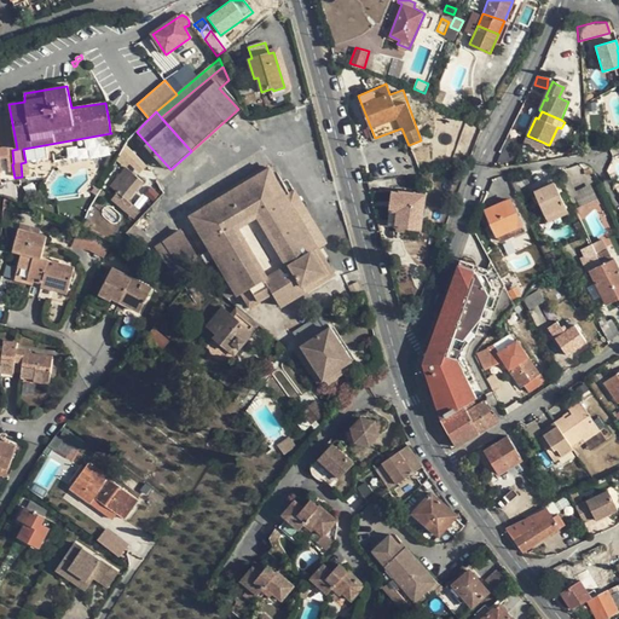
[(553,146),(561,128),(557,127),(549,145),(553,146)]
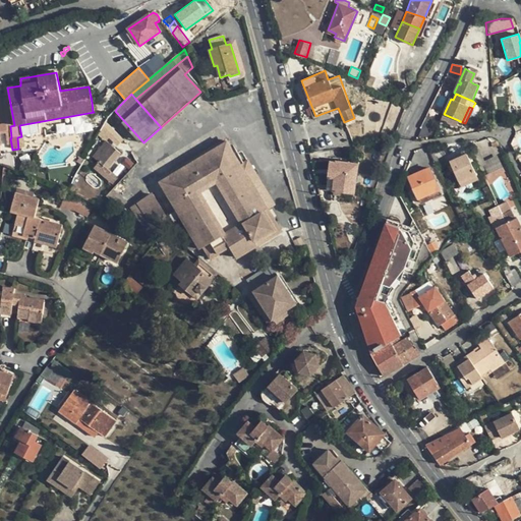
[(455,127),(458,120),(444,114),(441,120),(455,127)]
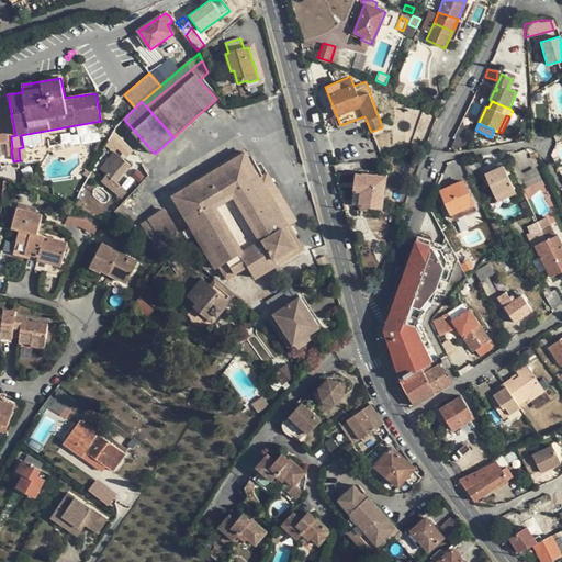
[(109,139),(115,146),(122,139),(115,133),(109,139)]
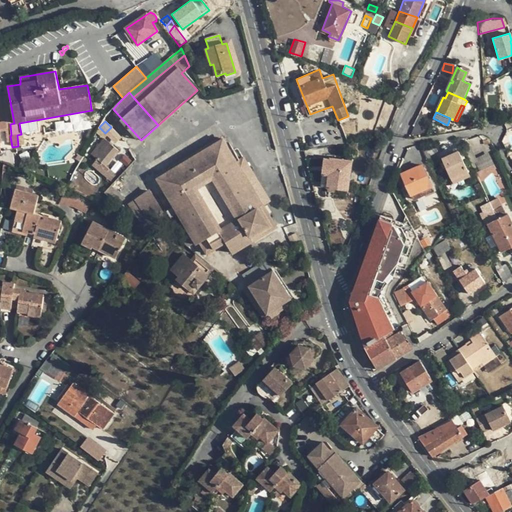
[(105,133),(114,142),(120,137),(111,127),(105,133)]
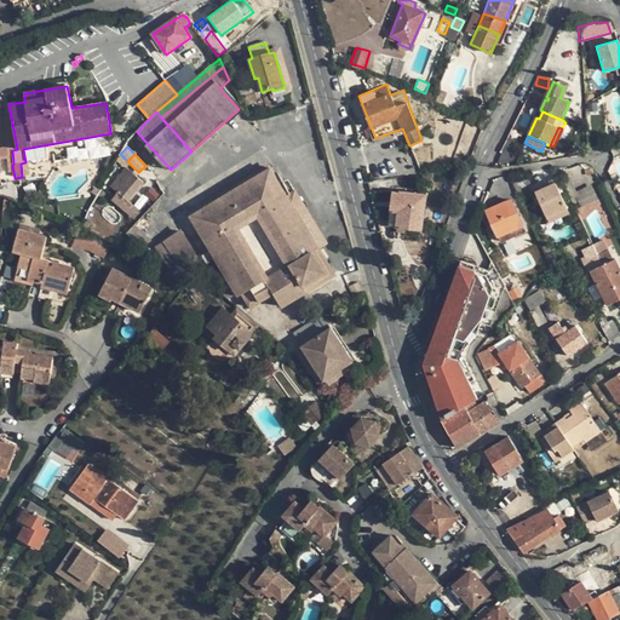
[(270,167),(189,216),(216,260),(200,274),(229,300),(236,296),(237,299),(242,297),(250,309),(275,294),(276,298),(282,309),(336,276),(270,167)]
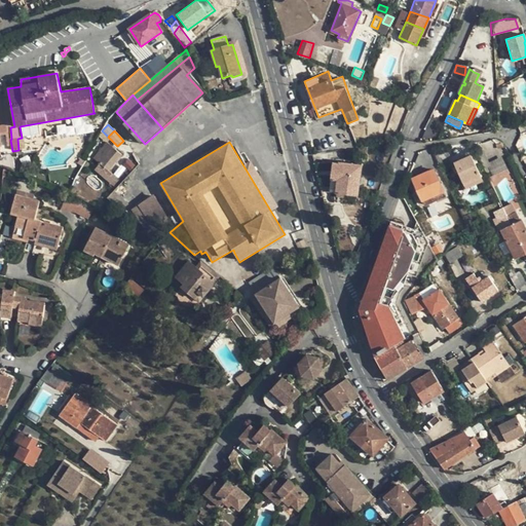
[(95,168),(108,180),(113,174),(109,171),(121,156),(106,143),(94,157),(100,163),(95,168)]
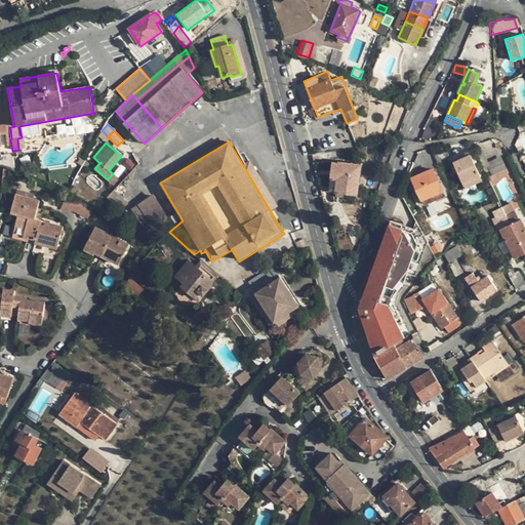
[(484,169),(490,166),(480,146),(474,149),(484,169)]
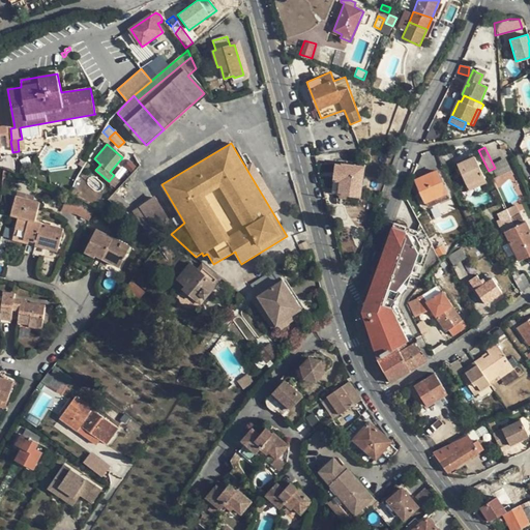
[(448,150),(437,153),(445,170),(455,166),(448,150)]
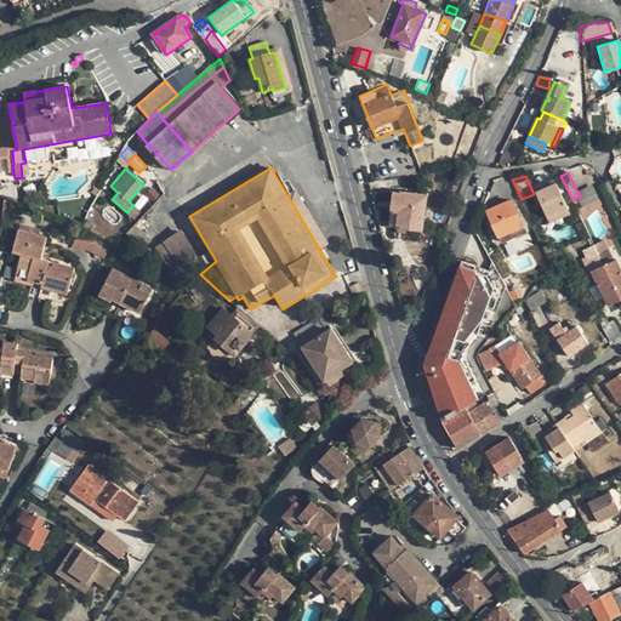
[(546,216),(567,206),(557,184),(536,194),(546,216)]
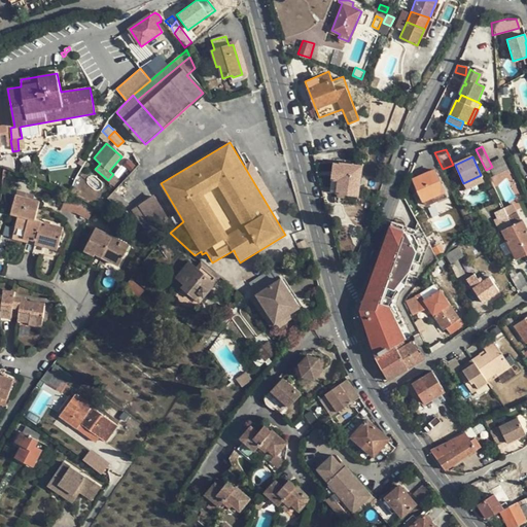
[(357,196),(361,165),(340,162),(340,164),(332,164),(331,180),(336,180),(335,192),(357,196)]
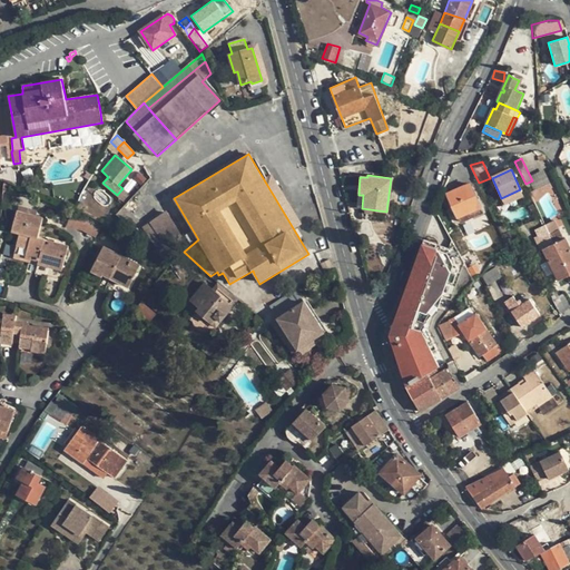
[(459,217),(481,207),(470,184),(448,193),(459,217)]
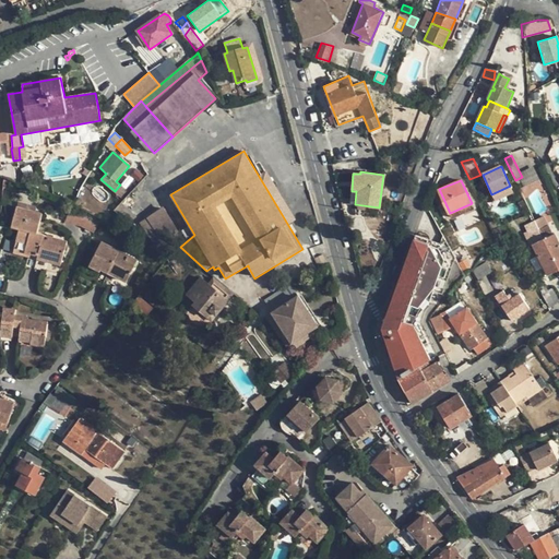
[(115,191),(122,198),(128,191),(120,185),(115,191)]
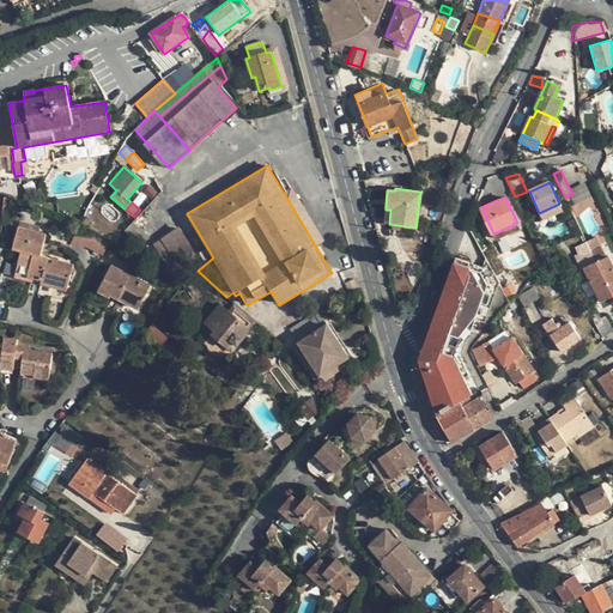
[(563,212),(559,204),(539,213),(544,222),(563,212)]
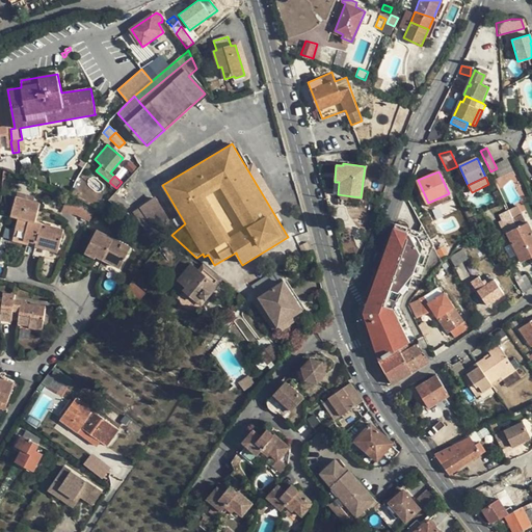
[(452,200),(449,193),(428,203),(431,209),(452,200)]
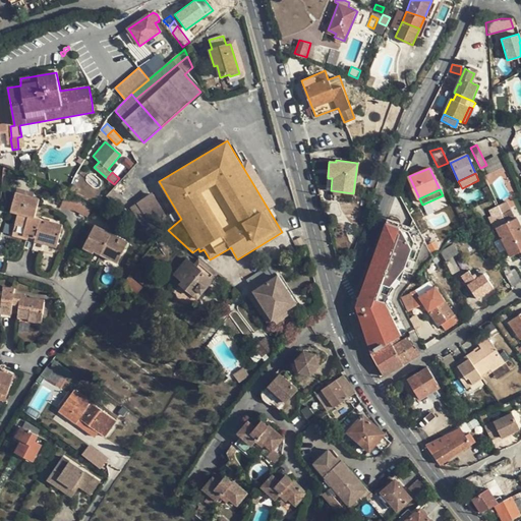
[(18,216),(13,236),(58,248),(63,227),(36,220),(41,201),(16,194),(11,214),(18,216)]
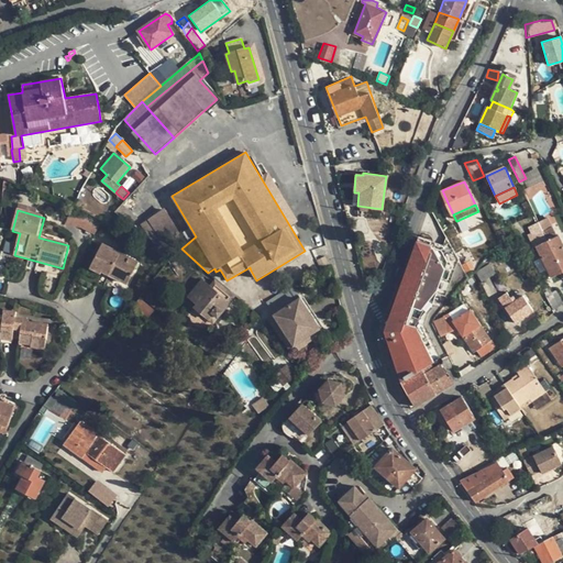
[(142,224),(158,251),(181,236),(165,210),(142,224)]
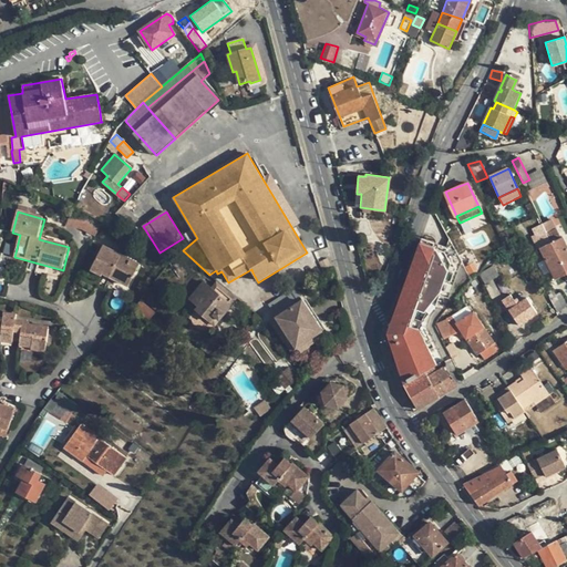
[(84,230),(95,237),(99,230),(72,217),(66,227),(84,230)]
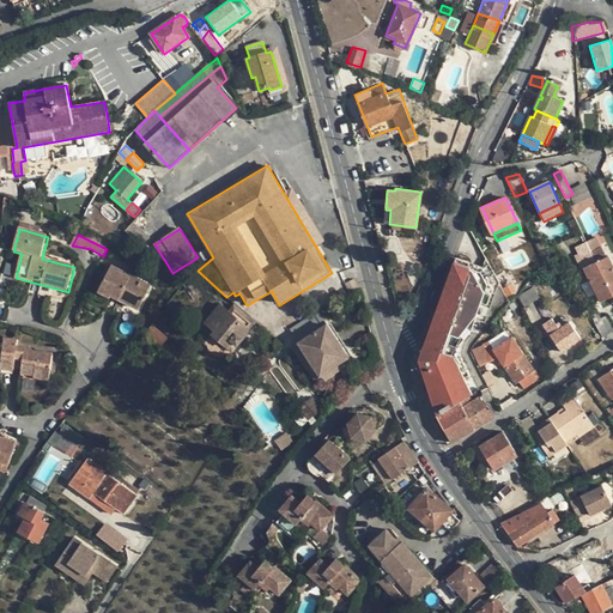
[(587,242),(590,249),(596,263),(612,296),(612,295),(612,263),(610,256),(607,258),(596,237),(587,242)]
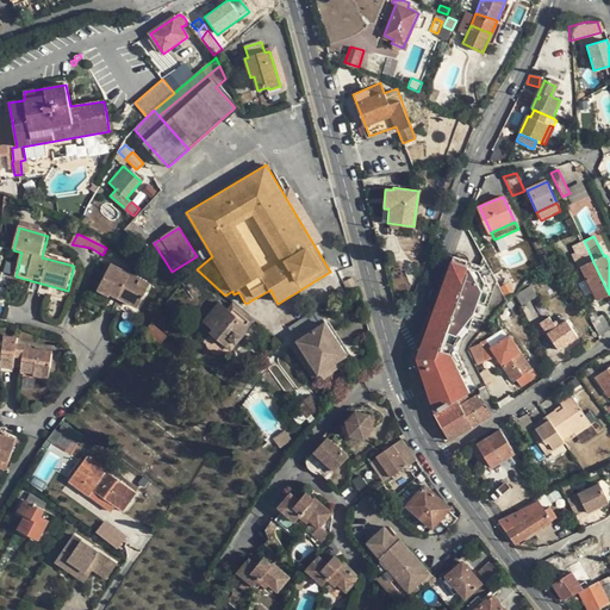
[(577,253),(583,267),(593,262),(587,248),(577,253)]
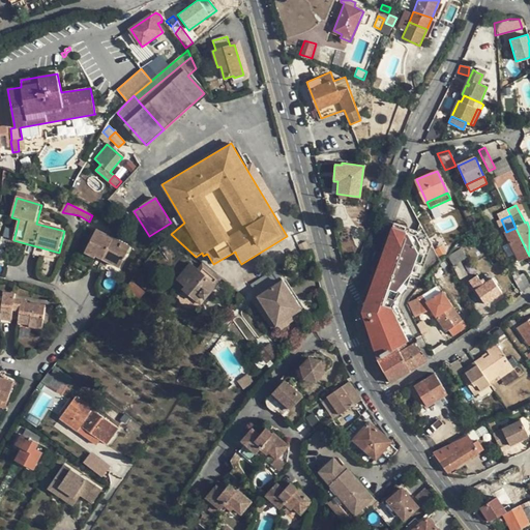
[(476,224),(473,216),(467,218),(470,226),(476,224)]
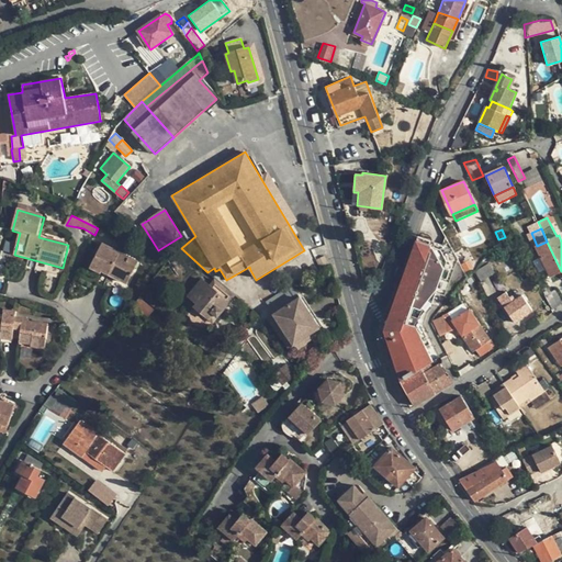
[(433,362),(422,336),(418,329),(428,302),(433,303),(448,261),(441,250),(431,247),(431,246),(416,240),(384,330),(401,381),(433,362)]
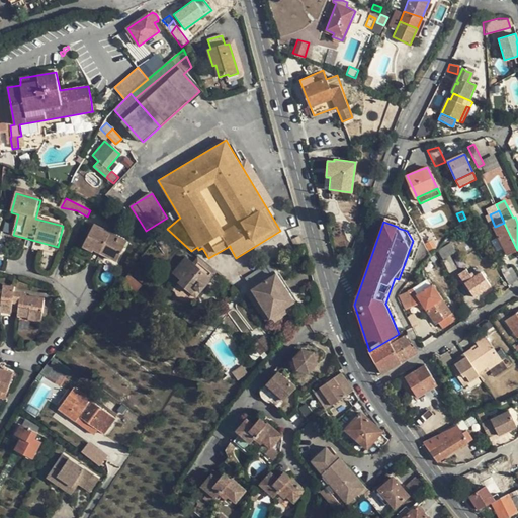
[(504,223),(495,227),(493,228),(499,238),(504,248),(507,255),(517,250),(504,223)]
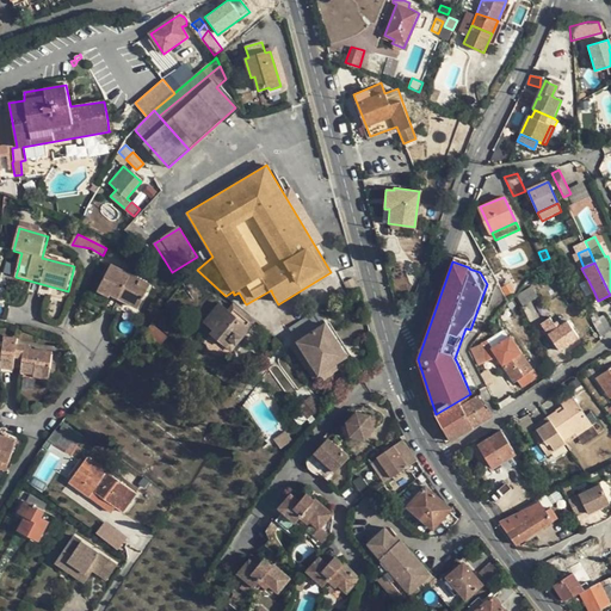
[(112,296),(140,310),(152,288),(112,267),(99,291),(111,298),(112,296)]
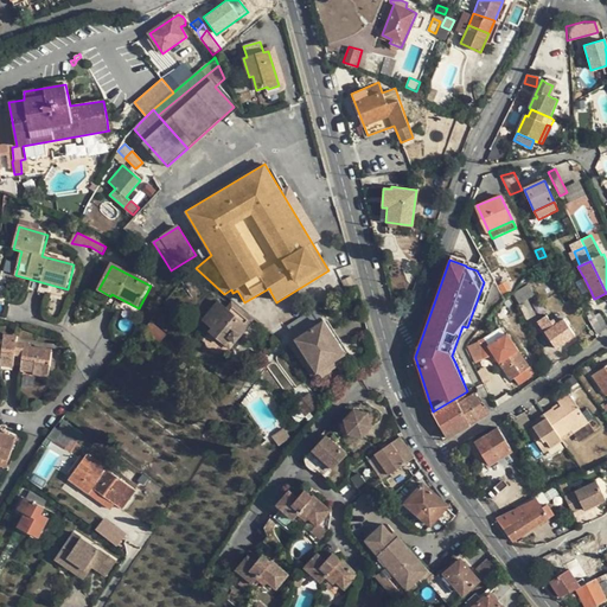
[(351,278),(343,282),(347,293),(356,289),(351,278)]
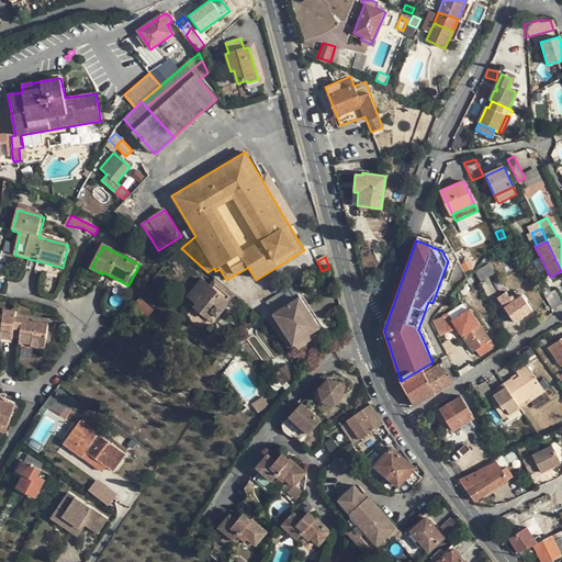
[(539,272),(547,269),(541,258),(535,261),(539,272)]
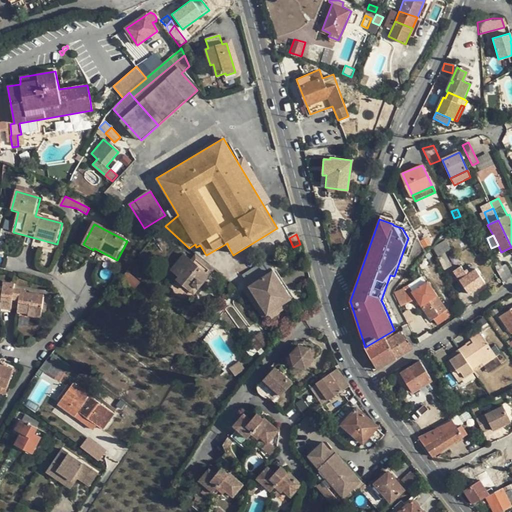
[(438,257),(445,253),(451,249),(446,239),(433,247),(438,257)]
